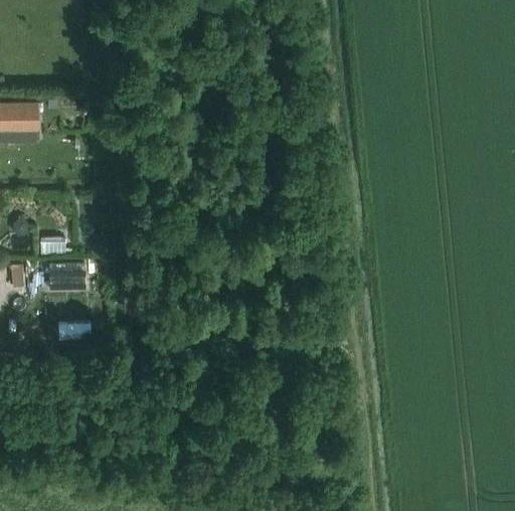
[(0,103),(0,131),(39,132),(39,103),(0,103)]
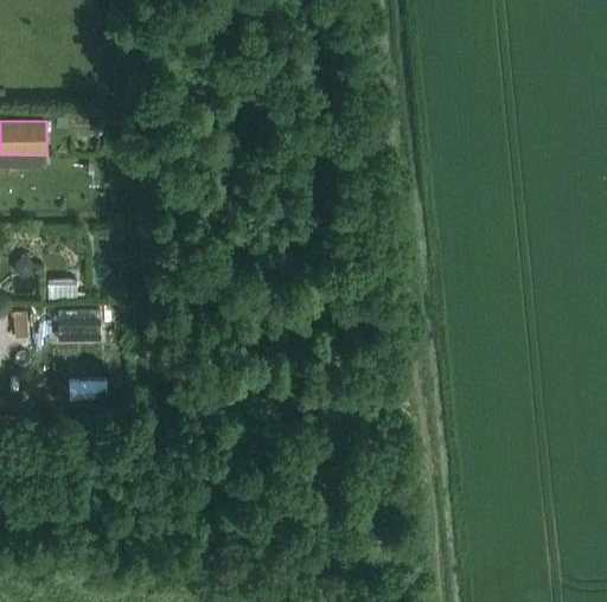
[(56,132),(65,132),(65,122),(56,122),(56,132)]
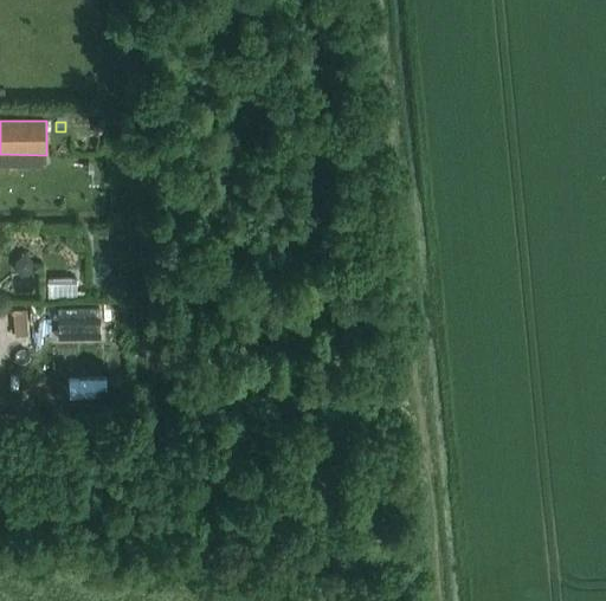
[(14,265),(14,275),(20,279),(27,279),(34,273),(33,266),(25,257),(20,257),(14,265)]
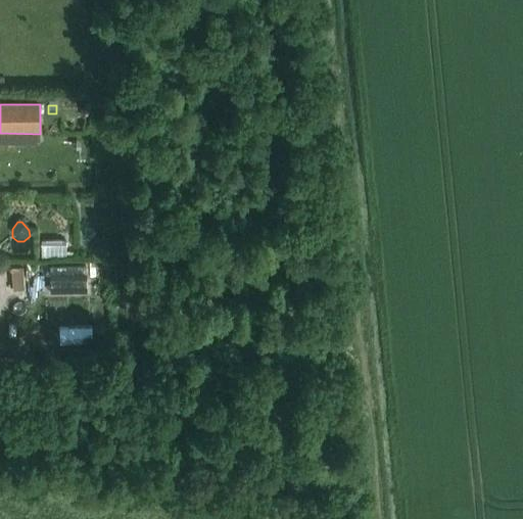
[(0,283),(22,282),(21,270),(0,272),(0,283)]
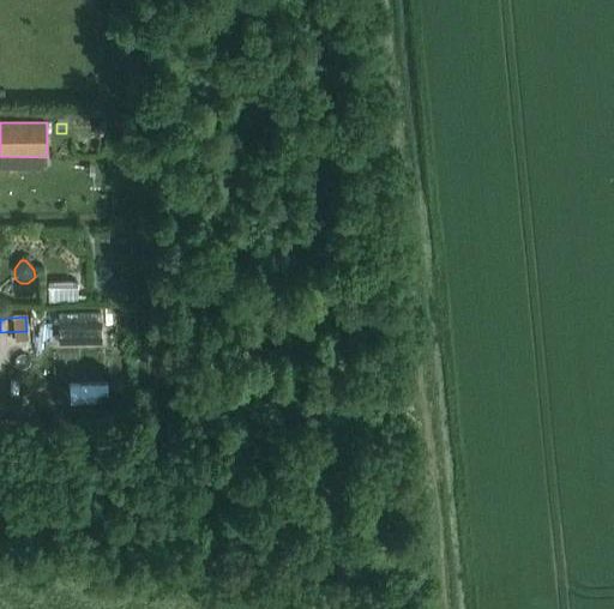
[(26,331),(0,332),(0,336),(1,357),(29,355),(26,331)]
